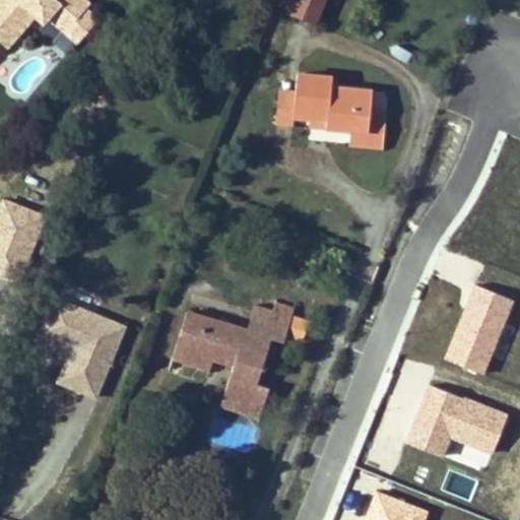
[(0,0),(0,39),(8,47),(37,13),(46,21),(50,15),(67,30),(87,8),(91,3),(87,0),(0,0)]
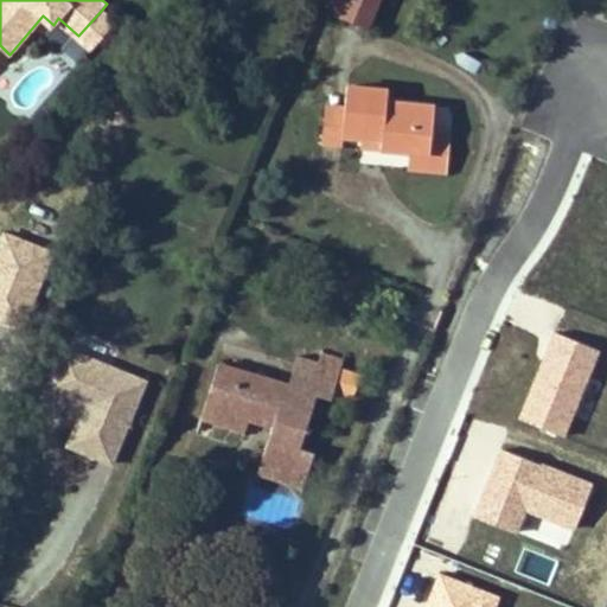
[(378,0),(344,0),(339,13),(368,25),(378,0)]
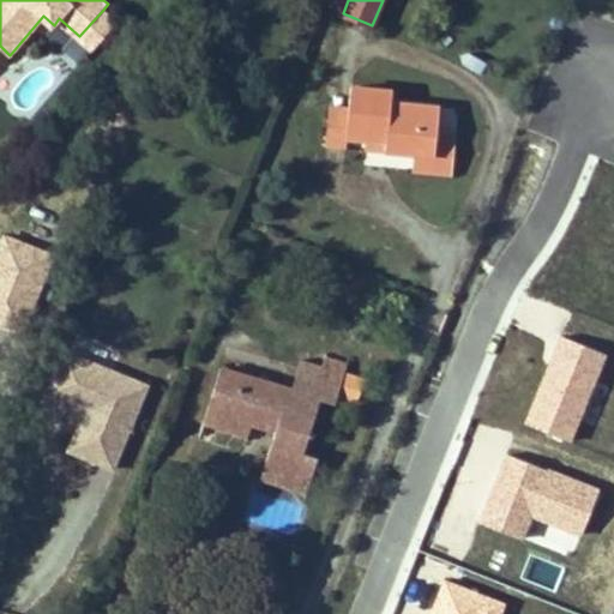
[(116,20),(103,10),(79,36),(94,48),(116,20)]
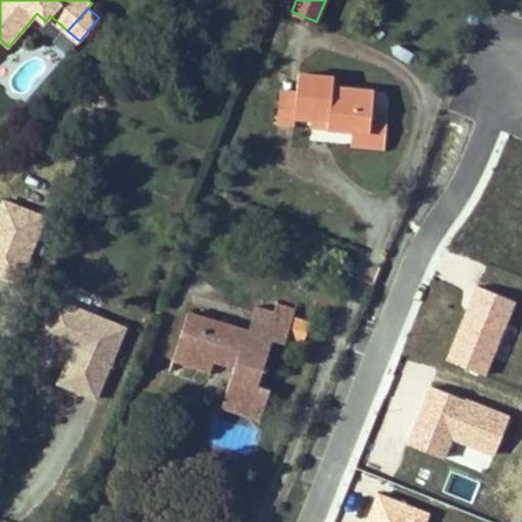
[(313,114),(329,116),(328,126),(353,129),(369,131),(370,113),(373,91),(332,86),(334,76),(300,72),(297,92),(295,113),(313,114)]
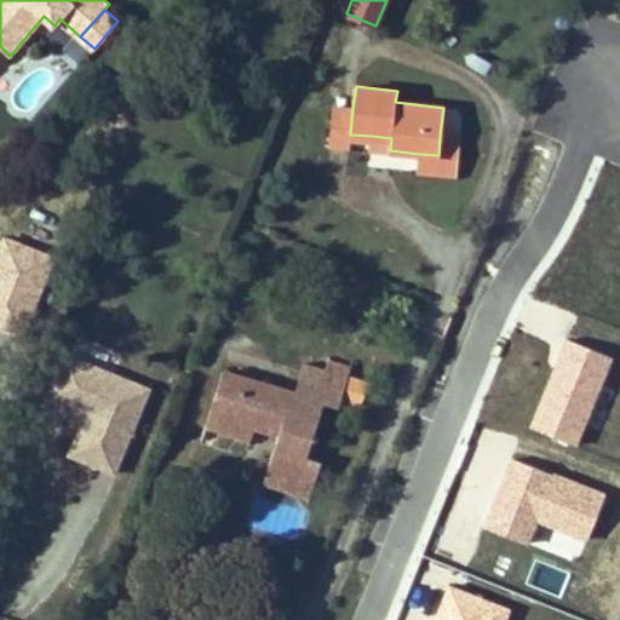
[(349,148),(350,135),(352,109),(333,107),(329,145),(349,148)]
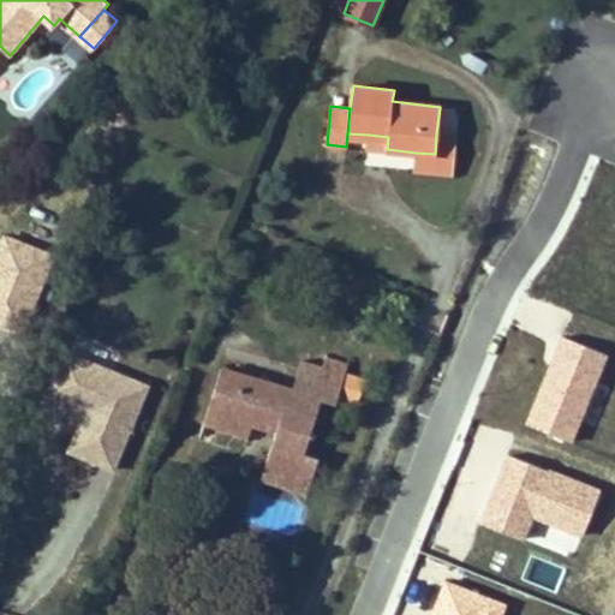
[(457,136),(436,133),(435,154),(416,153),(413,169),(452,174),(457,136)]
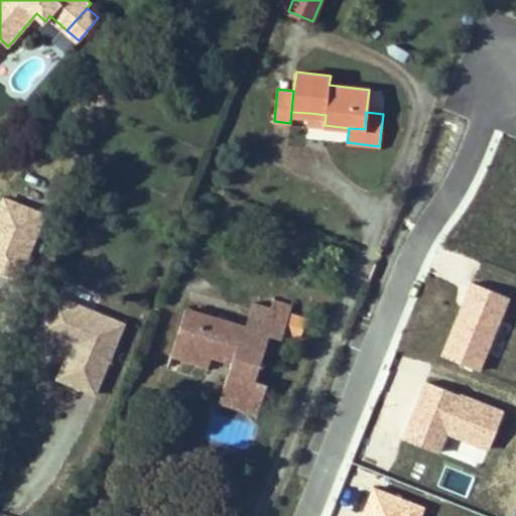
[(325,125),(326,115),(309,113),(308,123),(325,125)]
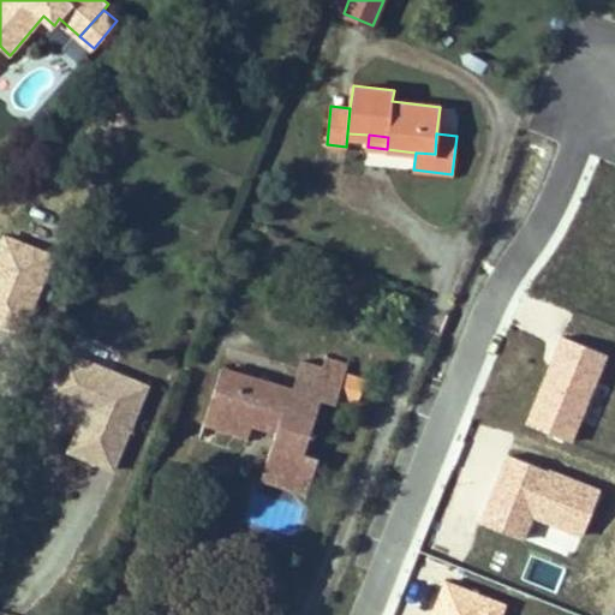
[(153,386),(69,351),(51,396),(82,408),(84,404),(93,406),(90,412),(75,452),(119,469),(153,386)]
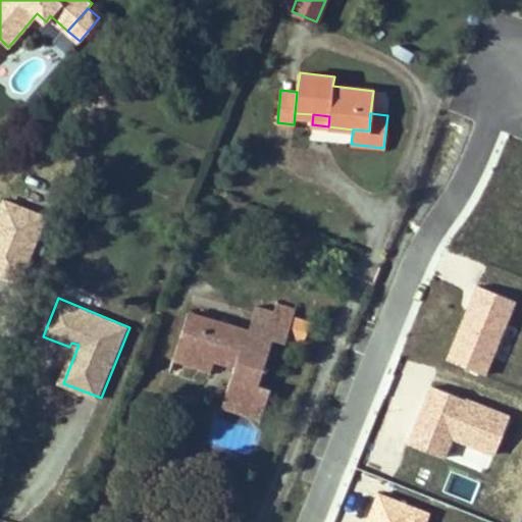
[(275,303),(272,312),(293,318),(296,310),(275,303)]
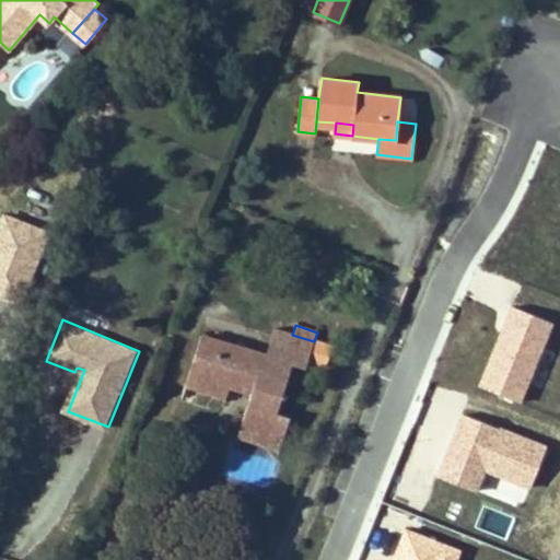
[(203,336),(190,376),(230,389),(231,387),(232,382),(246,386),(245,392),(252,394),(240,429),(282,443),(291,418),(277,413),(293,364),(306,369),(314,341),(292,335),(276,329),(267,357),(203,336)]
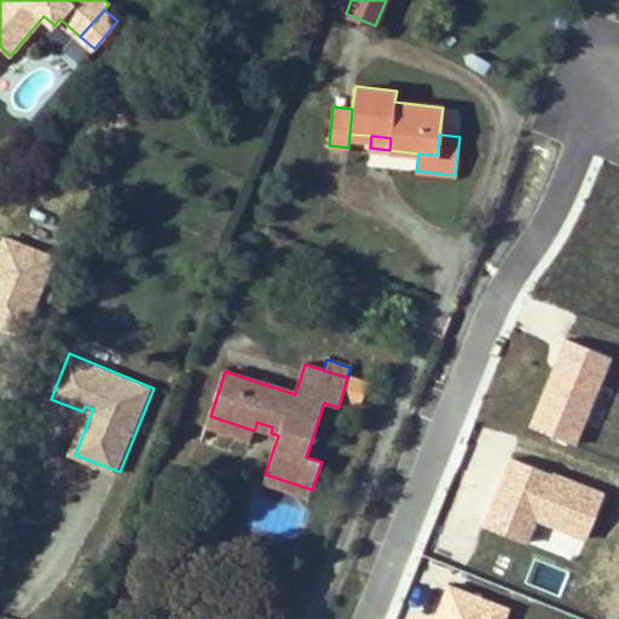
[(250,441),(254,431),(210,416),(207,427),(250,441)]
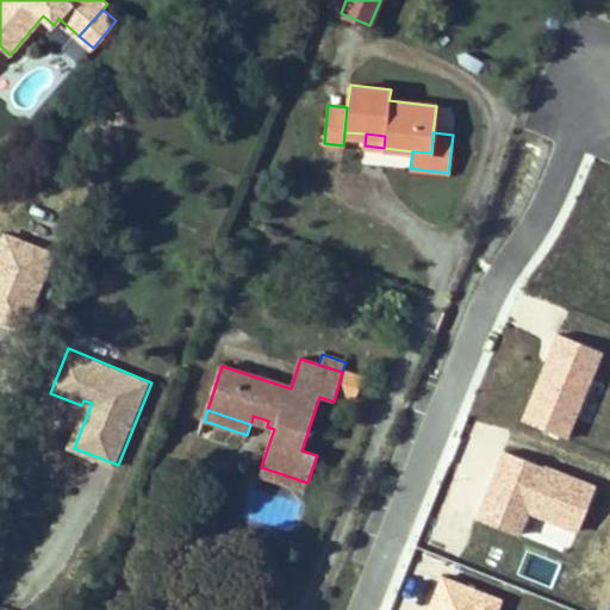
[(268,421),(253,416),(251,422),(267,427),(268,421)]
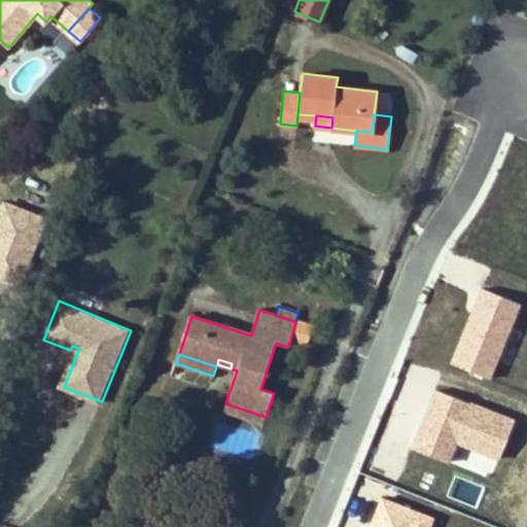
[(264,425),(266,417),(225,403),(222,412),(264,425)]
